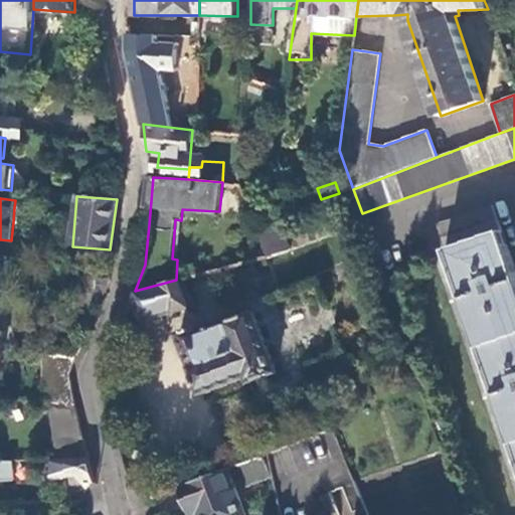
[(514,514),(514,272),(493,207),(438,226),(514,449),(514,514)]
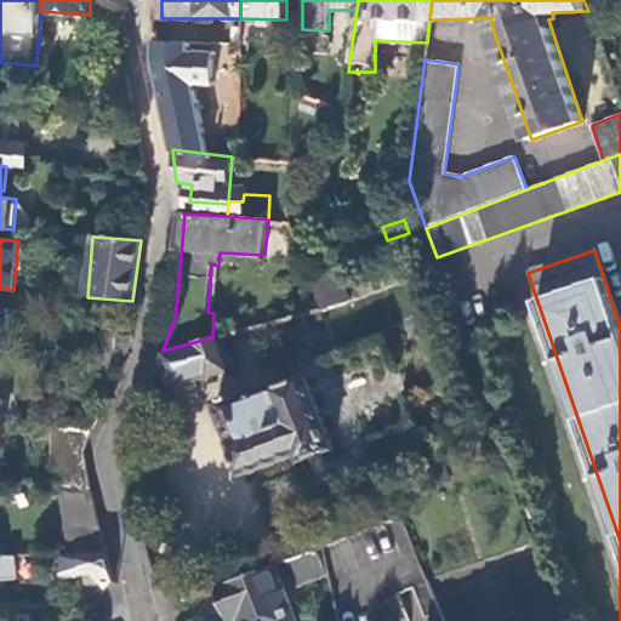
[(331,258),(308,267),(323,306),(346,296),(331,258)]
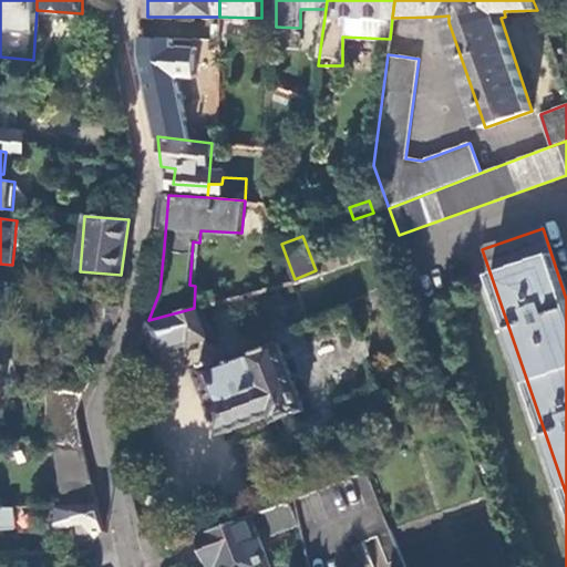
[(117,316),(120,308),(90,305),(89,322),(110,323),(115,325),(117,316)]
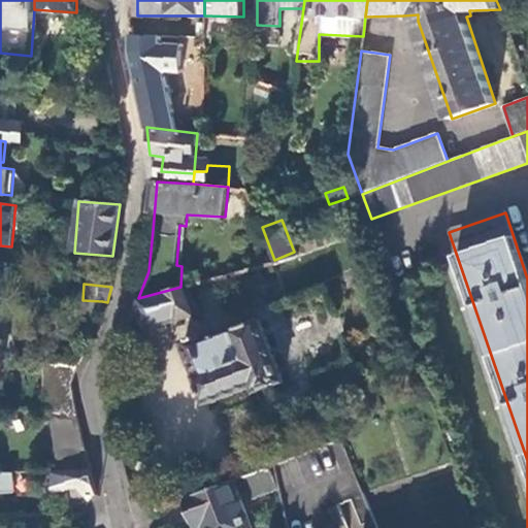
[(138,298),(135,305),(146,330),(175,319),(176,322),(199,311),(188,285),(180,287),(138,298)]
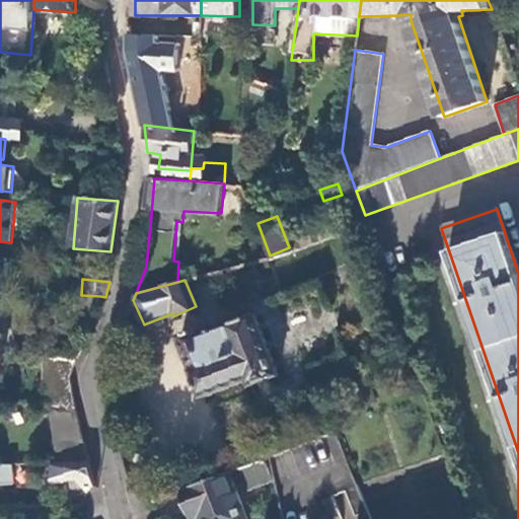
[(100,296),(81,295),(79,294),(77,308),(98,310),(100,296)]
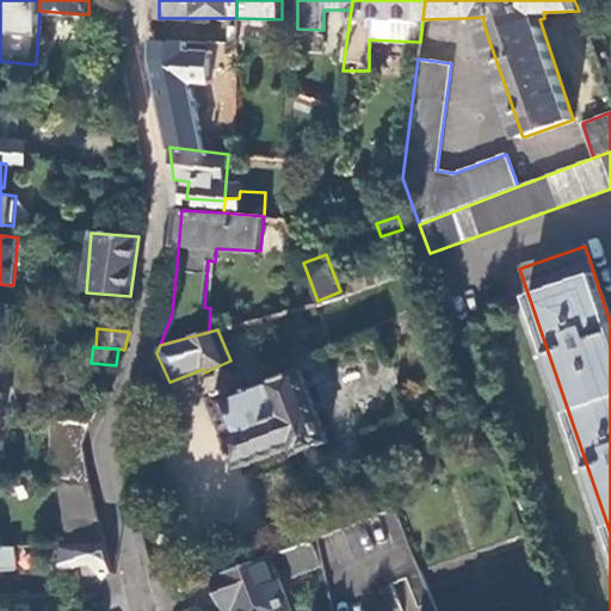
[(328,442),(301,370),(242,392),(239,386),(214,395),(240,467),(294,446),(296,454),(328,442)]
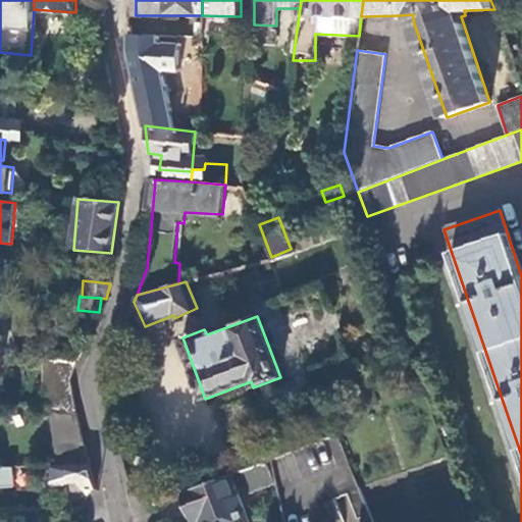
[(76,362),(85,345),(57,342),(55,360),(76,362)]
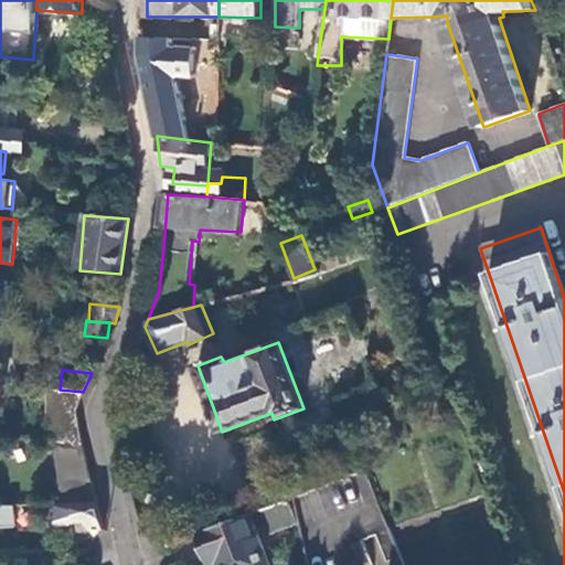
[(77,409),(83,392),(60,390),(48,388),(45,406),(77,409)]
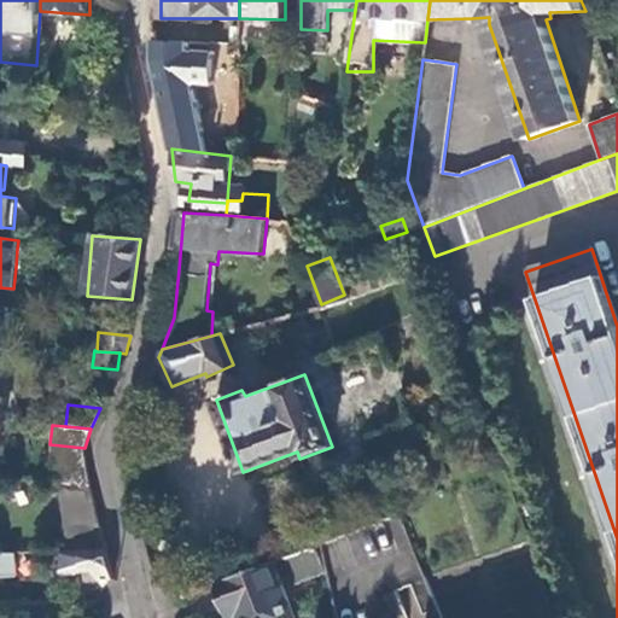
[(83,455),(85,448),(50,444),(44,481),(57,483),(91,485),(83,455)]
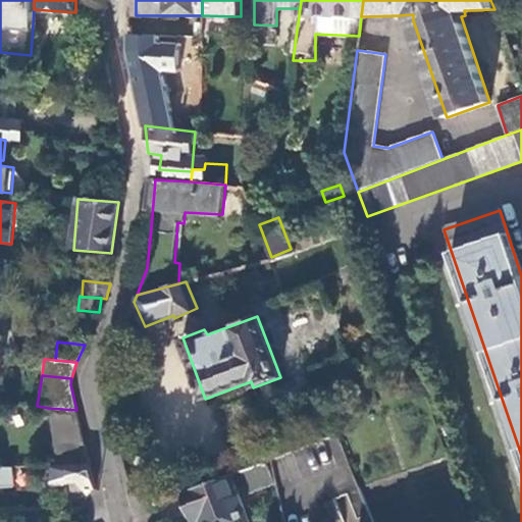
[(81,429),(76,410),(48,408),(51,427),(81,429)]
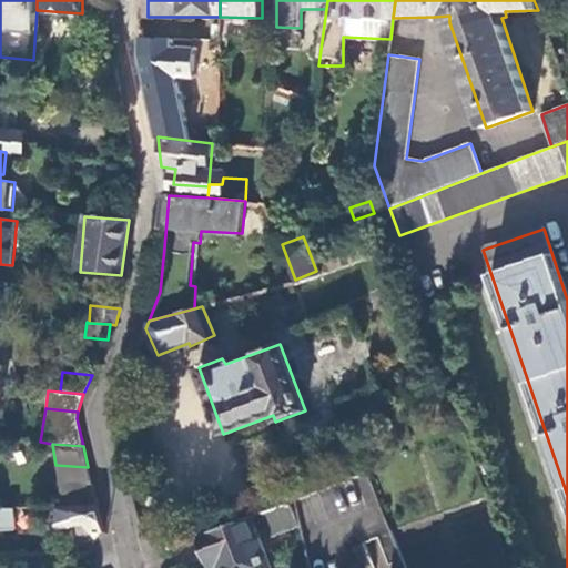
[(93,488),(88,467),(56,465),(60,486),(93,488)]
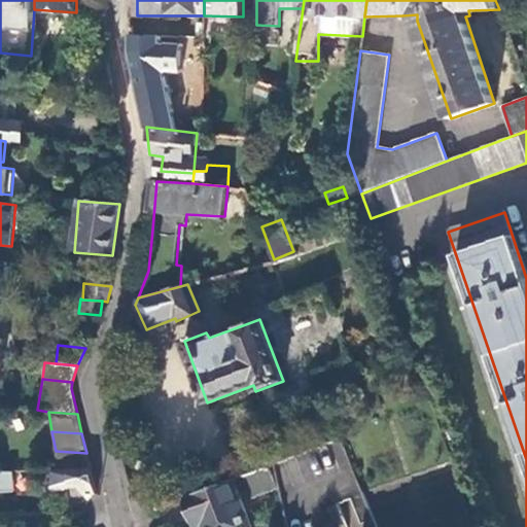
[(373,519),(340,436),(274,463),(287,526),(345,526),(337,503),(350,499),(359,524),(373,519)]
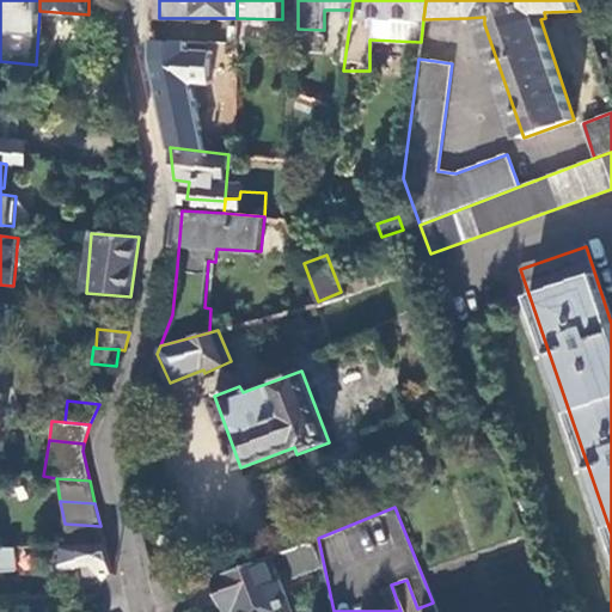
[(101,526),(65,524),(68,545),(104,544),(101,526)]
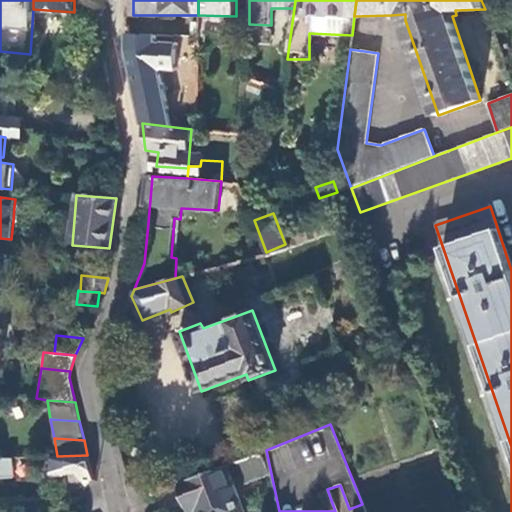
[(260,452),(178,484),(187,506),(192,504),(195,511),(244,511),(233,483),(240,480),(242,484),(269,473),(260,452)]
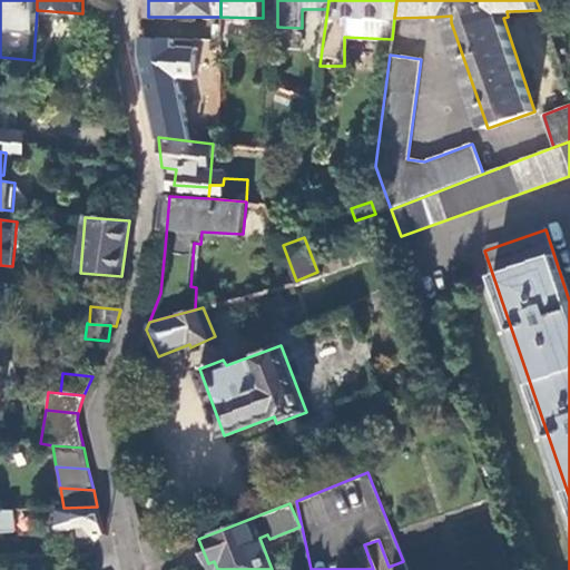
[(97,507),(64,508),(43,509),(45,528),(102,526),(97,507)]
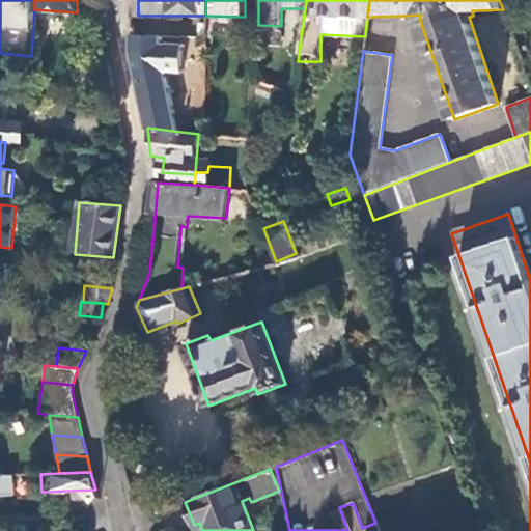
[(0,494),(14,494),(12,475),(0,475),(0,494)]
